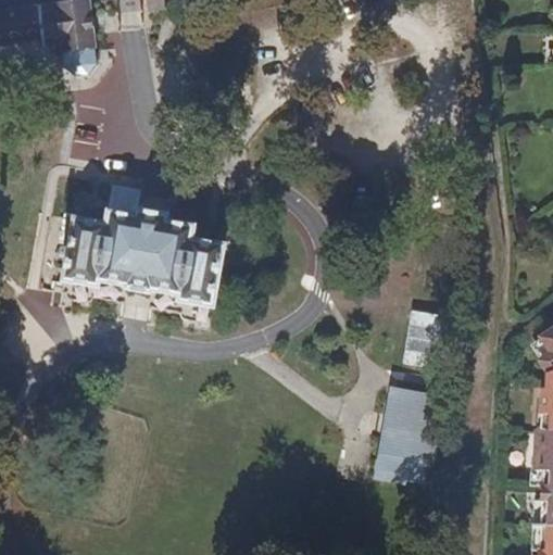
[(98,47),(91,0),(13,11),(0,12),(0,45),(8,43),(48,38),(49,46),(70,42),(70,50),(73,50),(95,47),(98,47)]
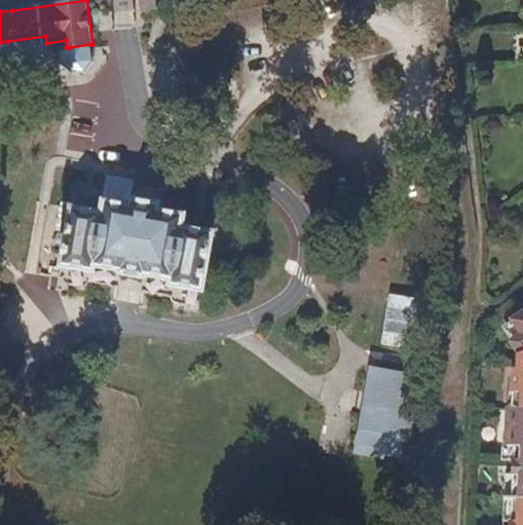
[(136,0),(139,11),(161,8),(159,0),(136,0)]
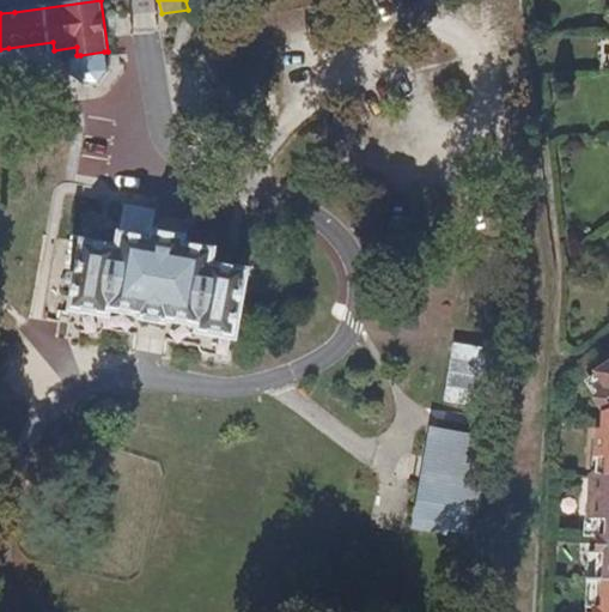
[(104,52),(80,55),(80,58),(78,59),(80,74),(91,84),(102,83),(109,71),(107,54),(104,55),(104,52)]
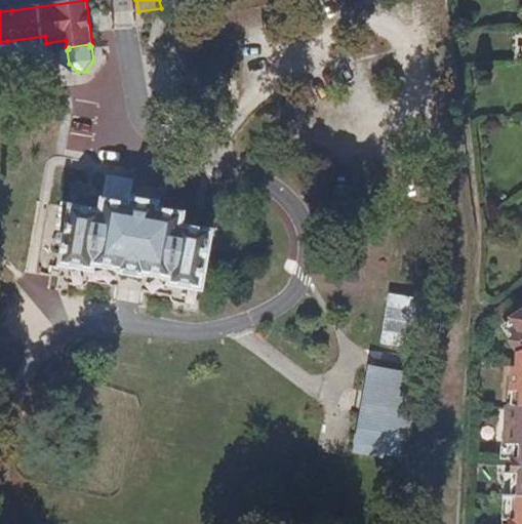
[(106,211),(72,205),(63,266),(95,271),(96,266),(125,270),(125,276),(144,279),(145,274),(172,278),(172,284),(203,289),(213,230),(183,225),(184,210),(158,206),(159,199),(133,196),(132,202),(108,198),(106,211)]
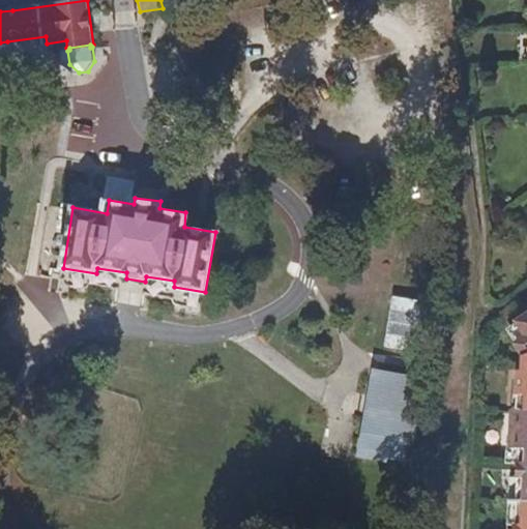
[(526,297),(510,309),(517,318),(526,312),(526,297)]
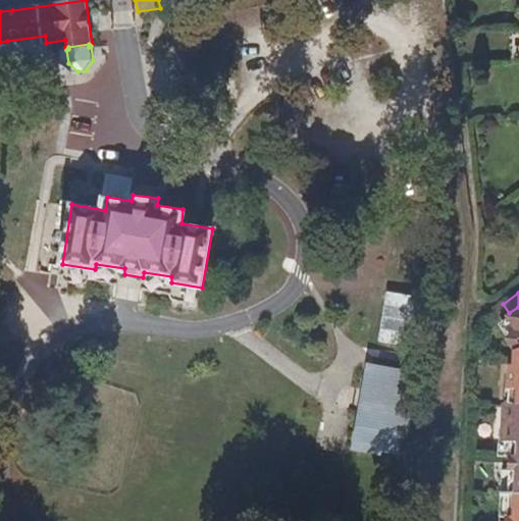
[(518,307),(509,313),(512,318),(504,323),(505,327),(512,337),(511,355),(506,355),(505,376),(510,378),(509,393),(500,393),(499,431),(507,432),(505,468),(510,469),(508,496),(504,496),(503,520),(518,520),(518,307)]
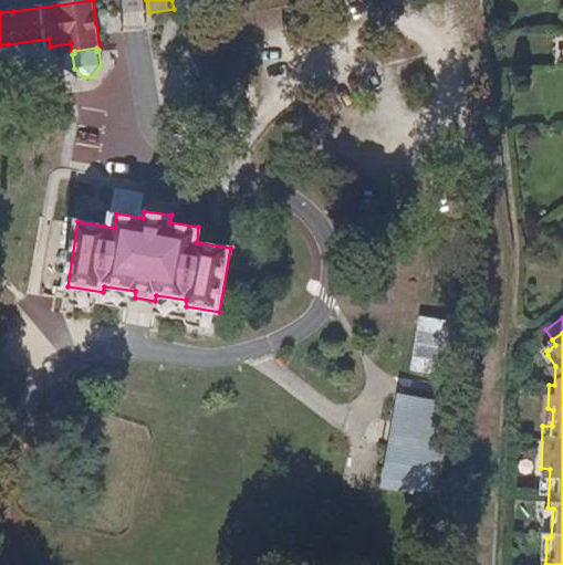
[(447,404),(397,395),(381,481),(430,489),(447,404)]
